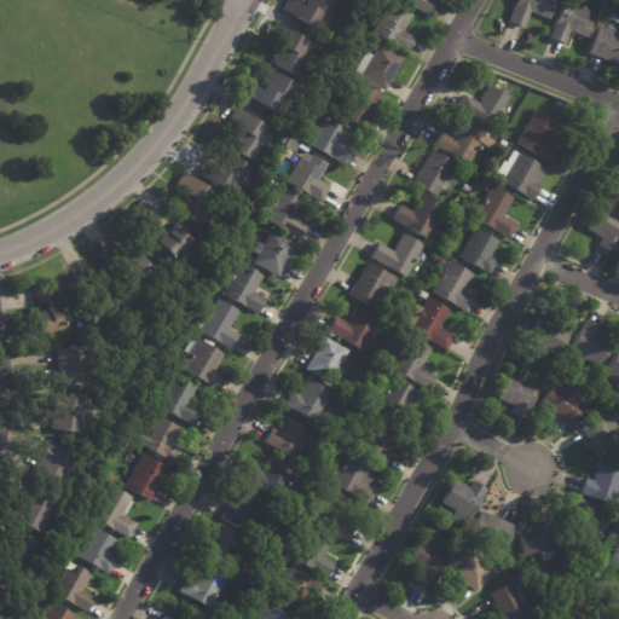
[(310,21),(283,7),(285,0),(294,0),(301,4),(302,0),(341,0),(328,30),(310,21)]
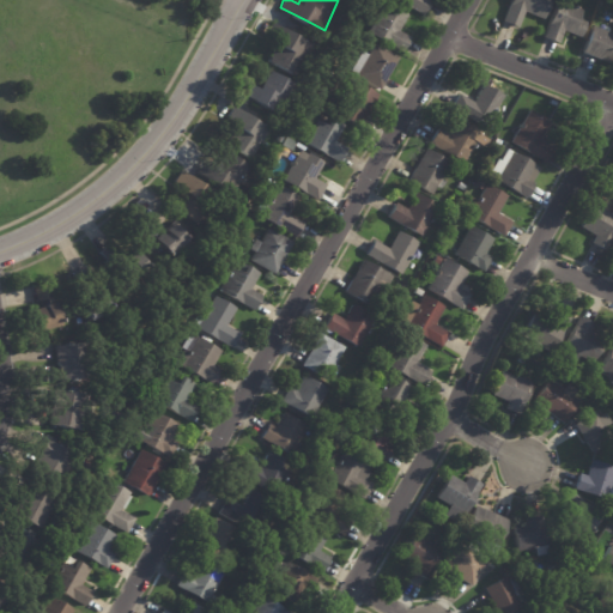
[(430,0),(423,13),(399,0),(430,0)]
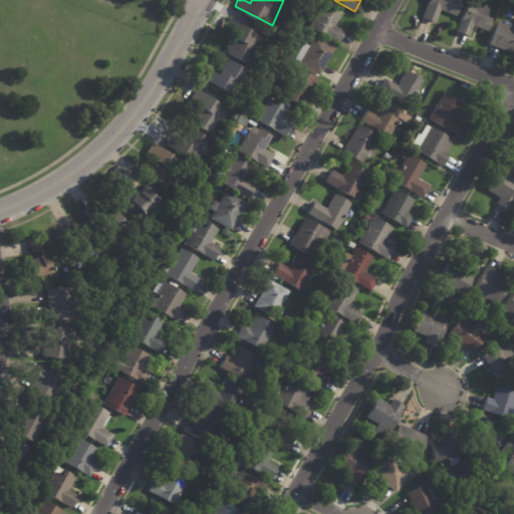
[(442,10),(440,9),(434,22),(422,17),(428,0),(461,0),(456,15),(442,10)]
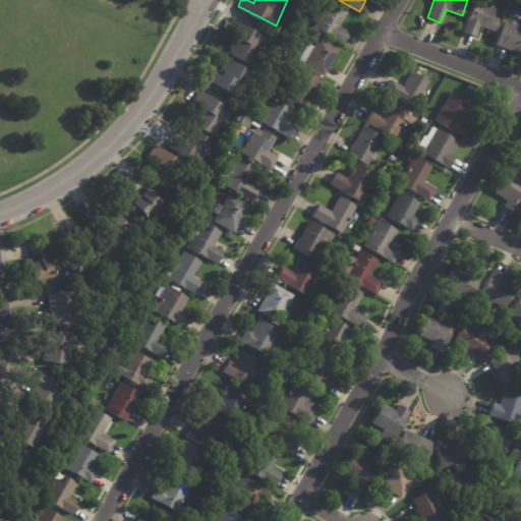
[(485,27),(479,24),(475,36),(462,31),(473,0),(476,0),(496,7),(493,15),(499,18),(494,31),(485,27)]
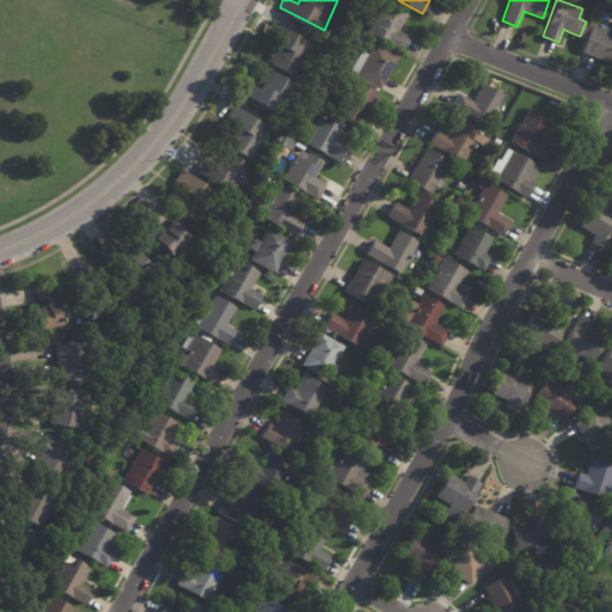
[(407,13),(397,29),(409,36),(401,51),(366,31),(379,8),(387,13),(392,5),(407,13)]
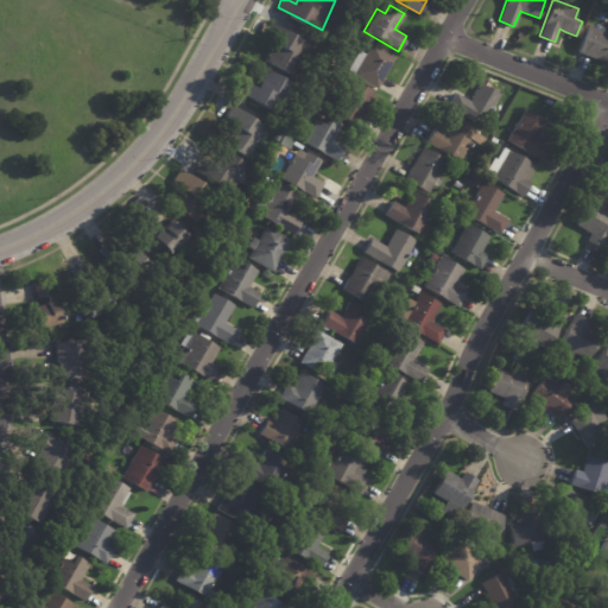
[(295,37),(310,46),(295,76),(267,61),(276,44),(273,43),(274,40),(264,35),(270,24),(295,37)]
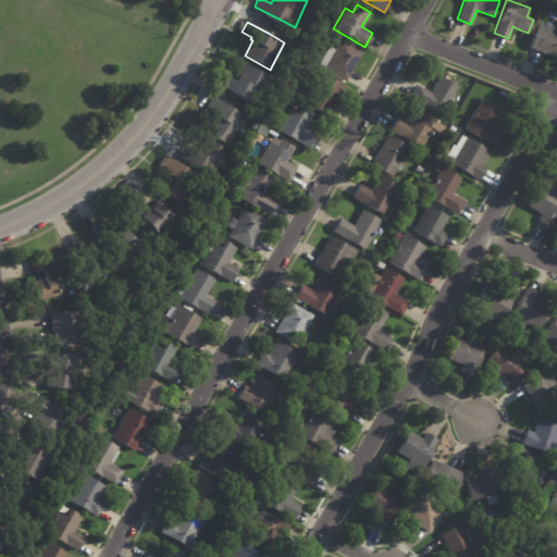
[(547,26),(556,29),(556,57),(529,46),(539,22),(547,26)]
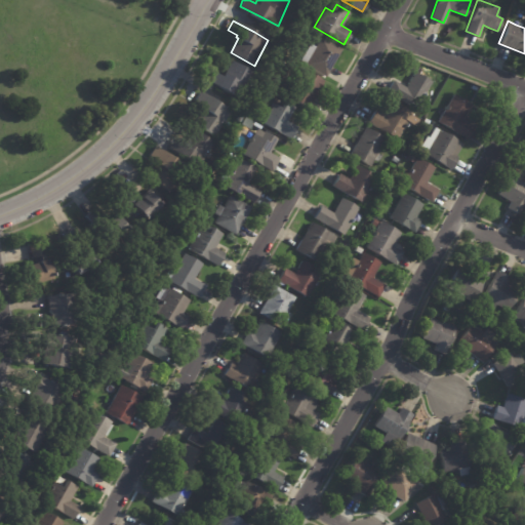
[(340,48),(326,76),(305,65),(306,63),(300,59),(310,43),(315,46),(320,37),(340,48)]
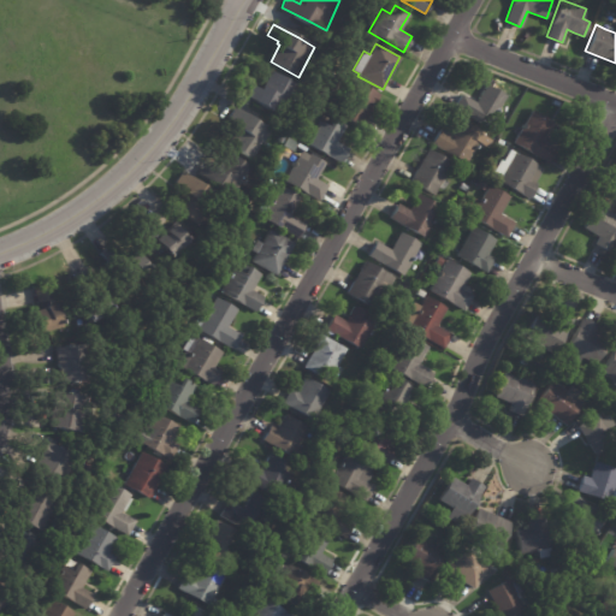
[(255,101),(241,94),(247,84),(258,90),(260,86),(264,88),(272,72),(297,86),(282,116),(255,101)]
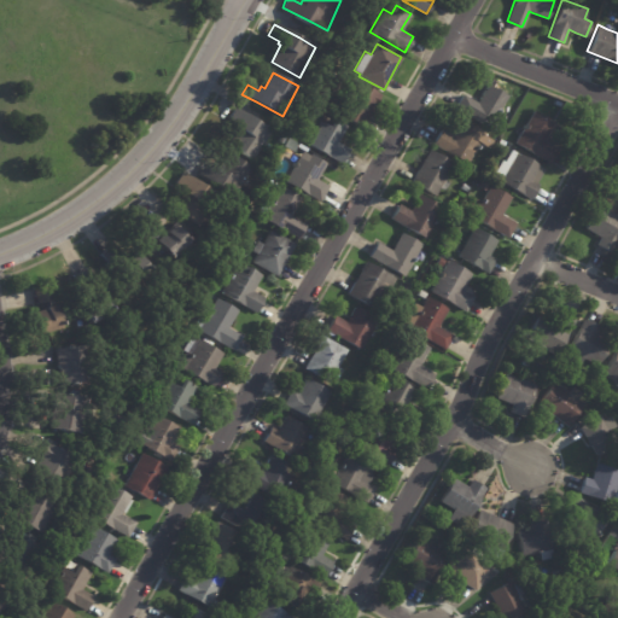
[(382,94),(363,127),(338,114),(356,80),(382,94)]
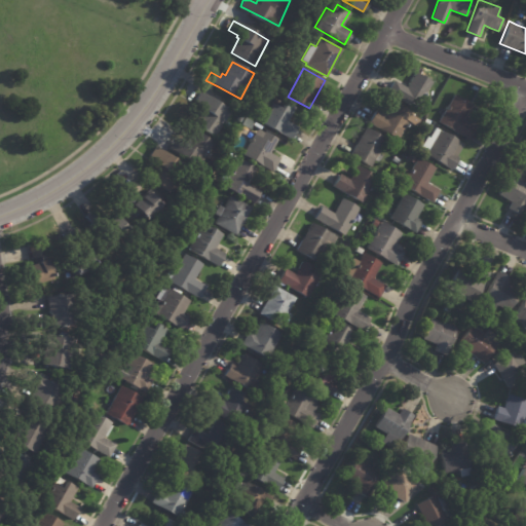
[(387,90),(393,80),(407,87),(415,72),(433,81),(417,109),(387,91),(387,90)]
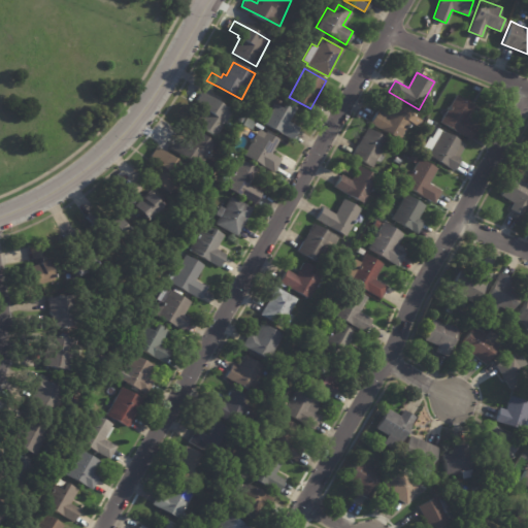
[(440,77),(442,72),(449,75),(447,80),(440,77)]
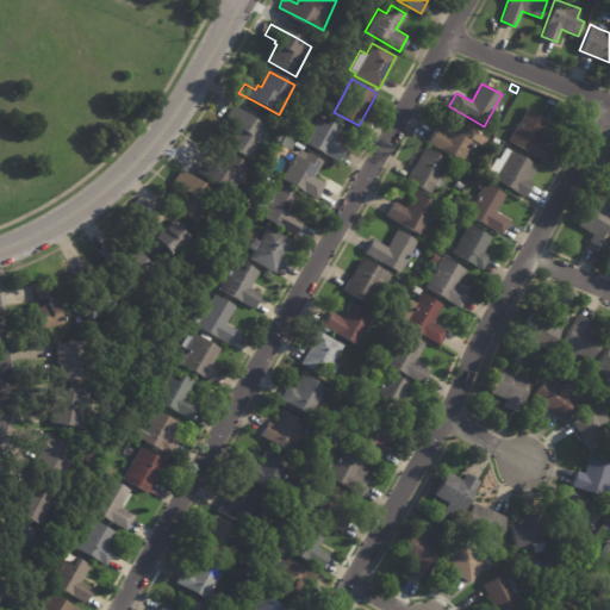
[(244,114),(268,130),(249,159),(225,142),(235,126),(234,125),(235,123),(224,116),(231,105),(244,114)]
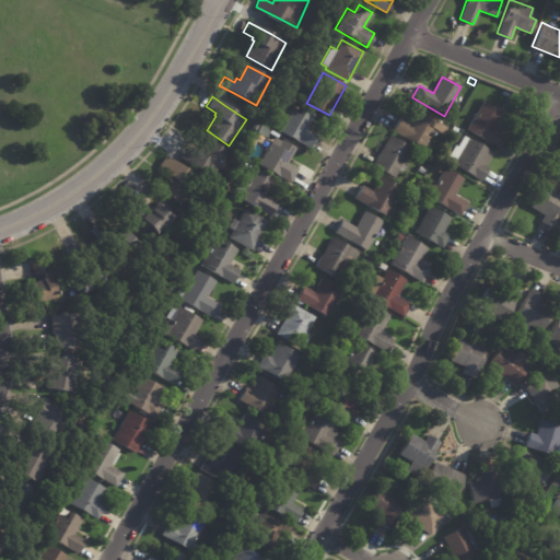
[(501,111),(492,127),(505,135),(498,147),(467,129),(483,100),(502,111),(501,111)]
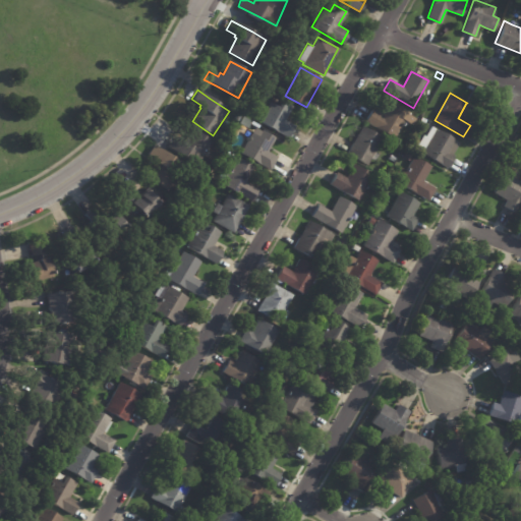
[(292,106),(284,119),(294,125),(287,137),(258,121),(270,102),(277,106),(281,100),(292,106)]
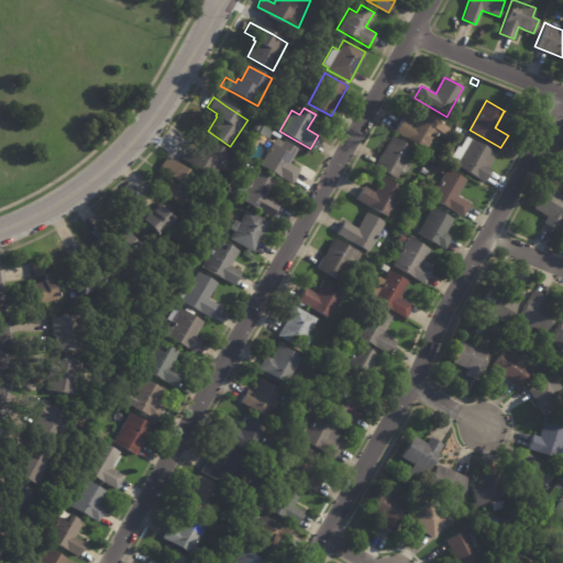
[(395,130),(401,118),(412,123),(421,109),(450,125),(444,133),(438,129),(427,148),(395,131),(395,130)]
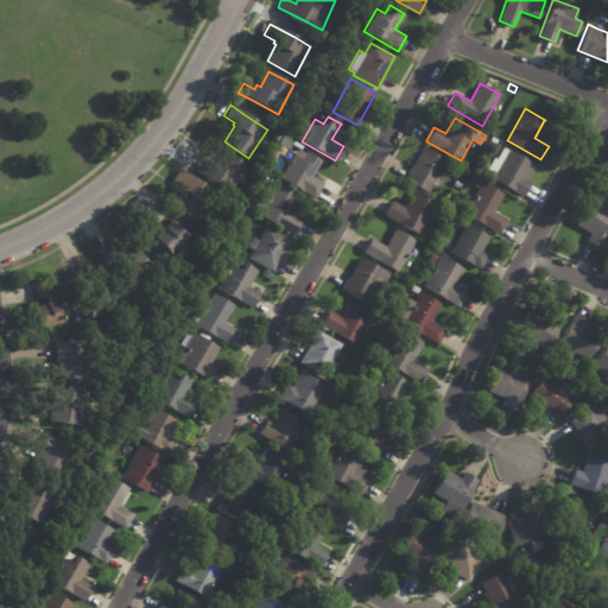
[(492,137),(506,145),(505,147),(504,146),(500,151),(488,144),(492,137)]
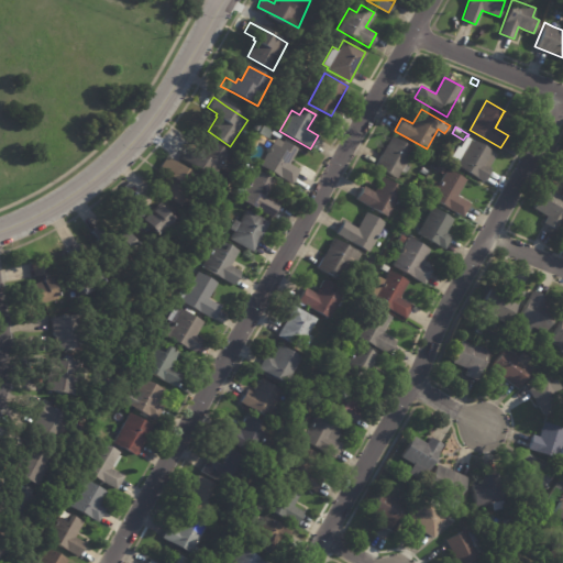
[(230,152),(212,178),(178,155),(185,145),(196,153),(207,136),(230,152)]
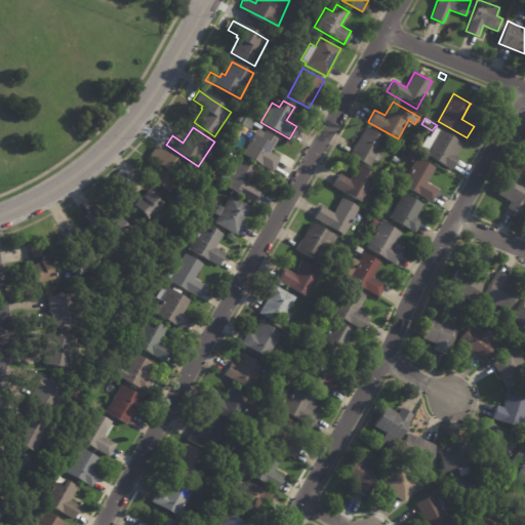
[(350,154),(365,127),(386,138),(377,153),(382,156),(378,162),(374,159),(370,166),(350,154)]
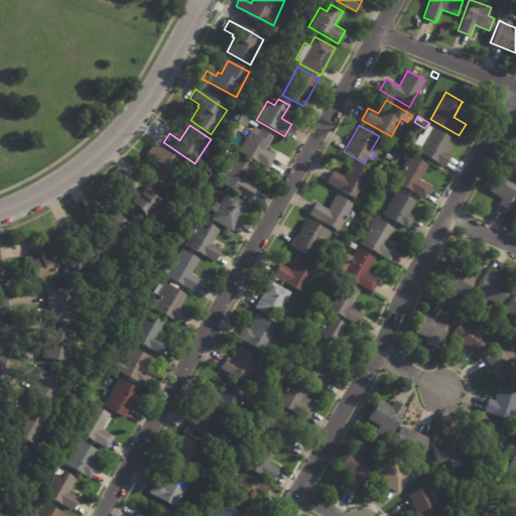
[(447,151),(446,153),(450,154),(442,166),(411,147),(420,134),(421,135),(427,125),(454,141),(447,151)]
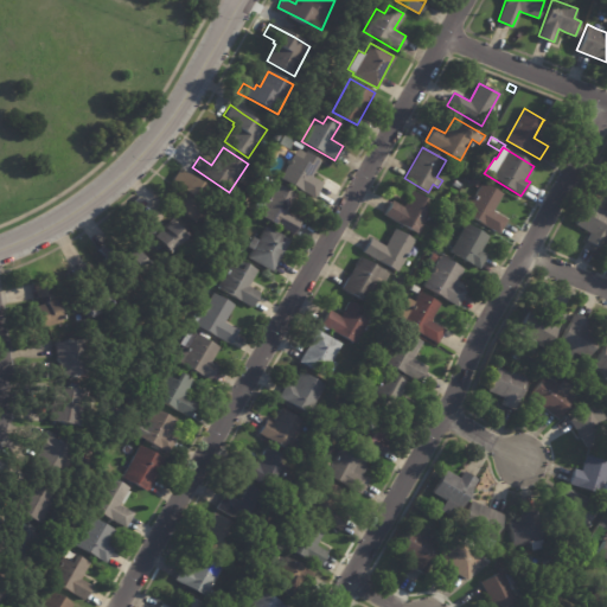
[(298,148),(305,153),(305,152),(320,160),(311,176),(323,183),(313,198),(280,178),(296,148),(298,148)]
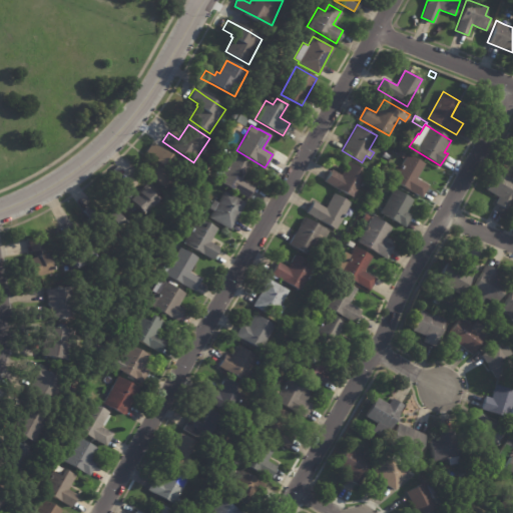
[(152,142),(181,162),(164,186),(145,172),(154,160),(152,158),(154,156),(145,150),(151,141),(152,142)]
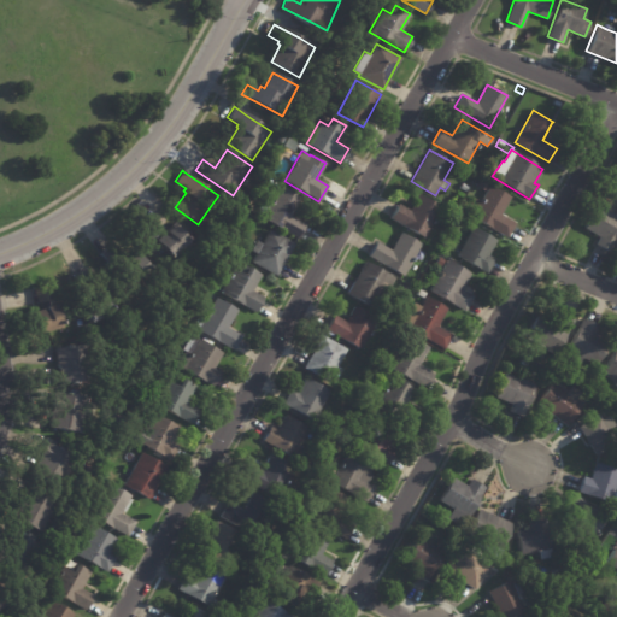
[(266,174),(276,181),(272,187),(262,181),(266,174)]
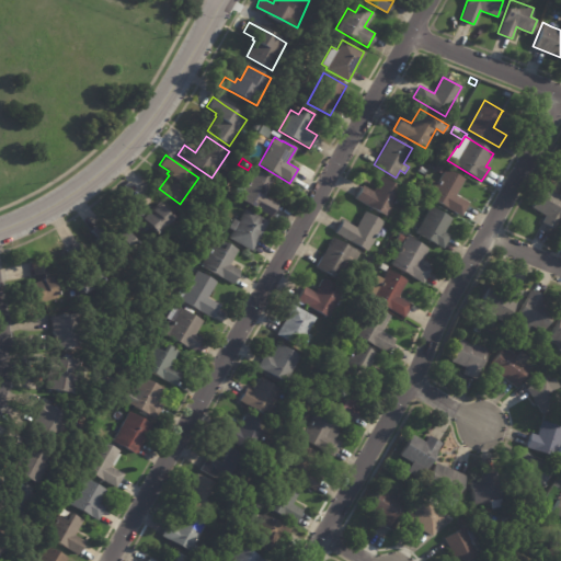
[(437,161),(444,165),(441,173),(434,169),(437,161)]
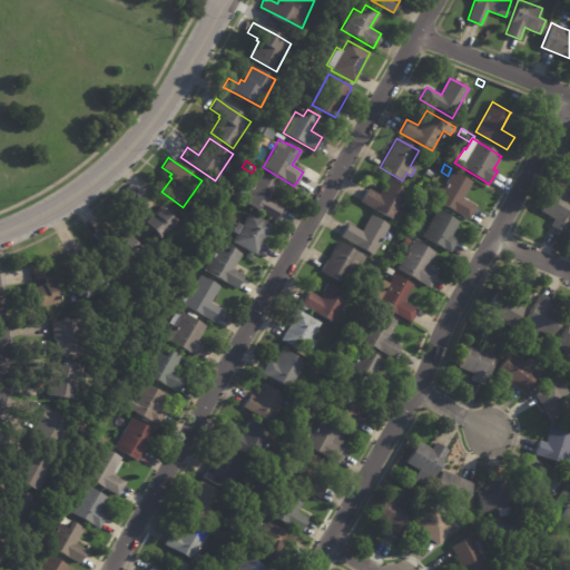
[(463,196),(462,197),(475,206),(469,218),(430,196),(438,183),(444,186),(453,170),(471,182),(463,196)]
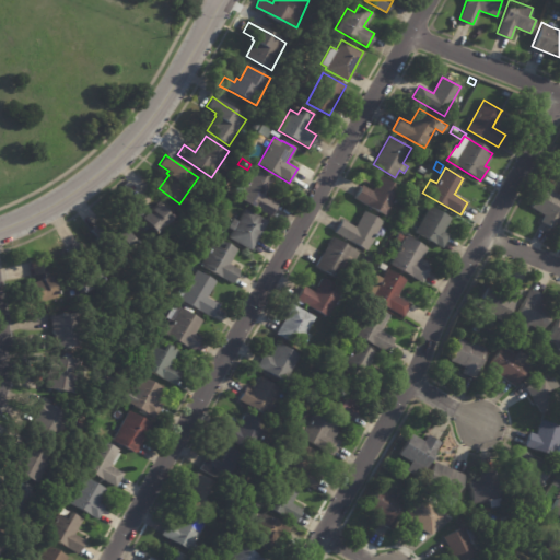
[(266,194),(264,196),(277,203),(269,217),(254,208),(253,210),(241,203),(242,200),(238,198),(240,195),(234,191),(241,182),(245,185),(255,168),(273,179),(266,194)]
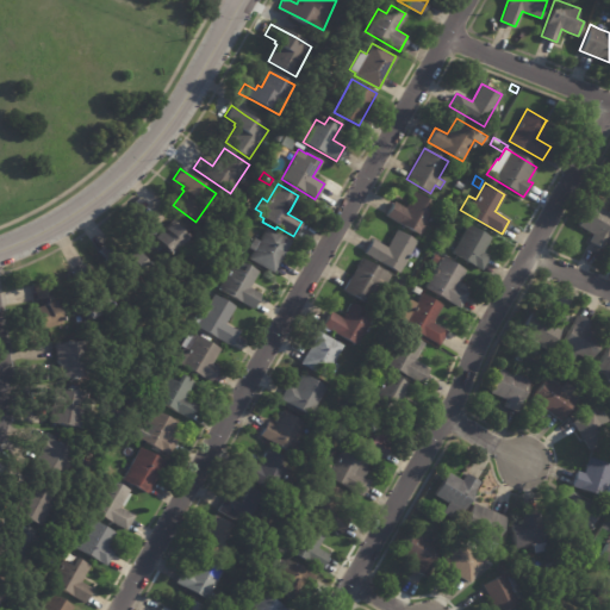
[(419,235),(385,215),(396,198),(406,204),(414,191),(428,199),(424,206),(434,211),(430,217),(431,218),(429,222),(428,221),(419,235)]
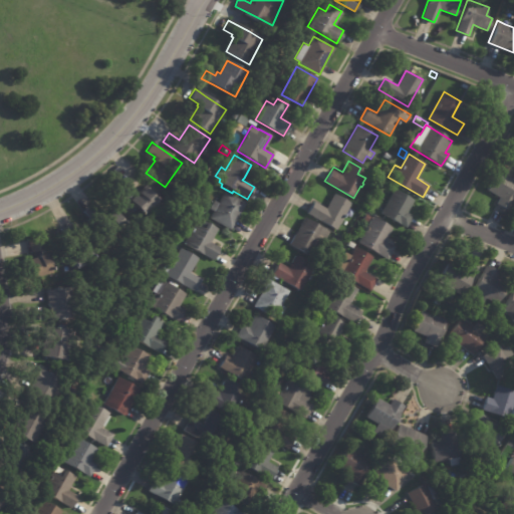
[(513,179),(513,199),(508,210),(497,203),(500,197),(487,190),(498,170),(513,179)]
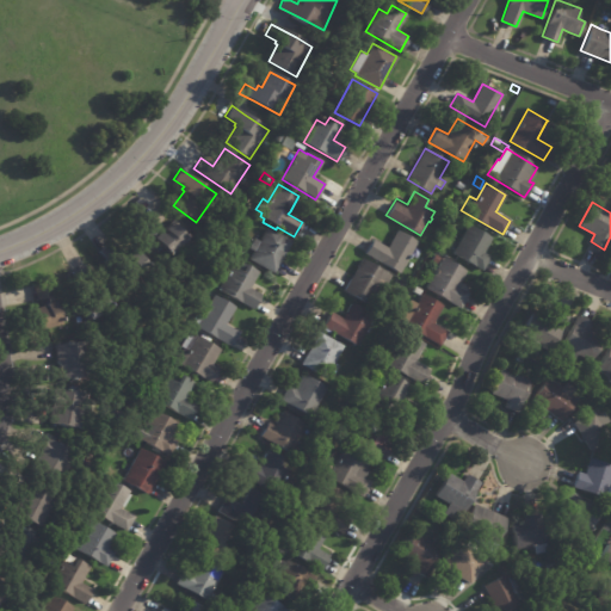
[(148,217),(158,230),(168,221),(170,222),(172,218),(178,224),(176,227),(185,238),(166,254),(152,238),(147,242),(134,228),(147,216),(148,217)]
